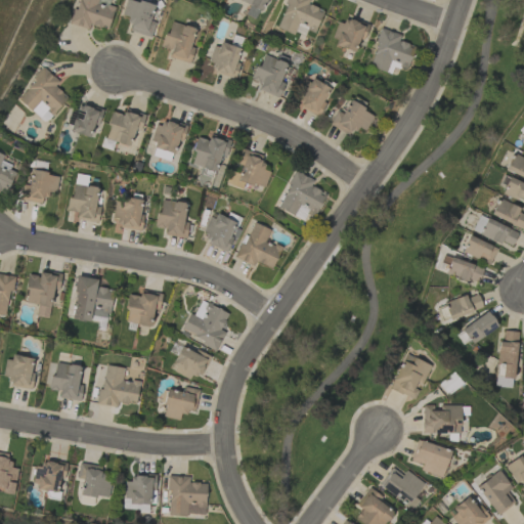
[(115,7),(107,5),(108,0),(77,0),(70,24),(88,30),(90,25),(106,30),(115,7)]
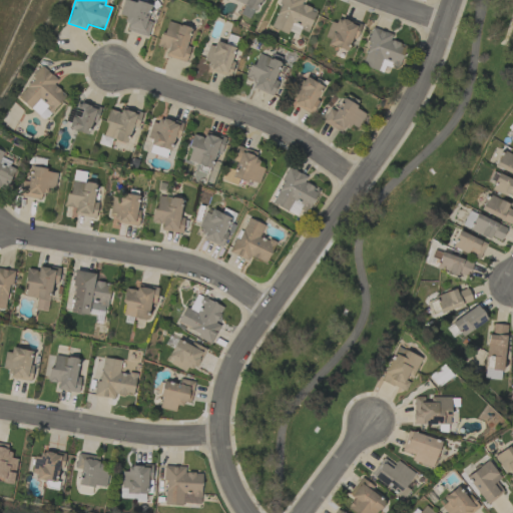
[(147,36),(151,22),(146,20),(150,6),(129,0),(122,0),(119,15),(127,17),(124,30),(147,36)]
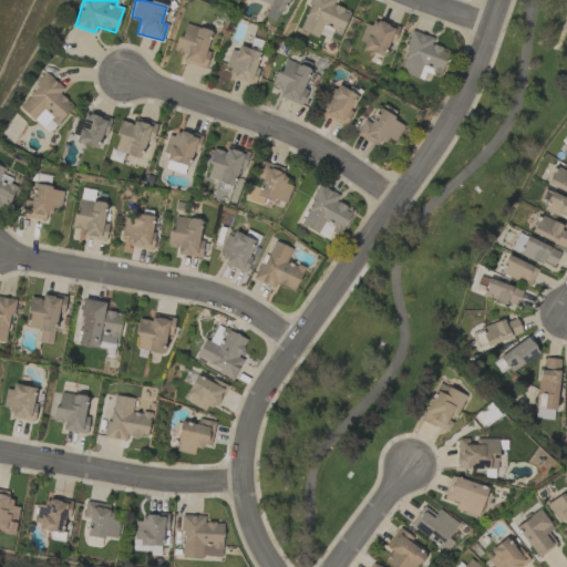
[(258,0),(270,6),(266,16),(277,21),(286,0),(258,0)]
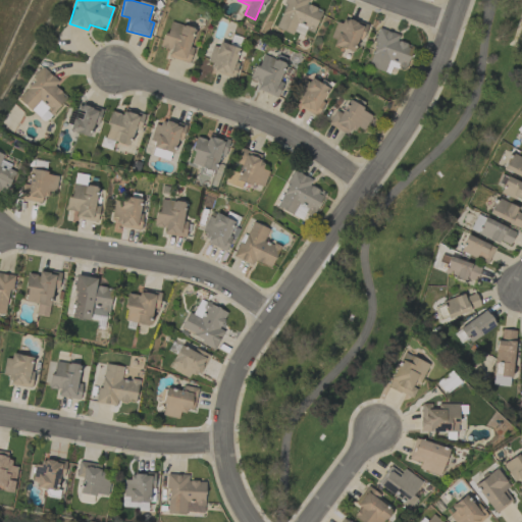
[(321,10),(306,4),(307,0),(285,0),(275,29),(293,35),(295,28),(312,34),(321,10)]
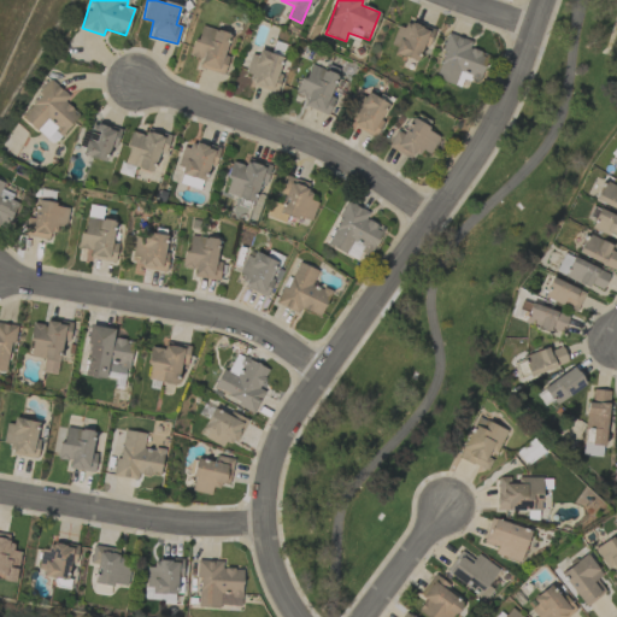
[(427,47),(433,33),(401,21),(389,52),(417,62),(423,46),(427,47)]
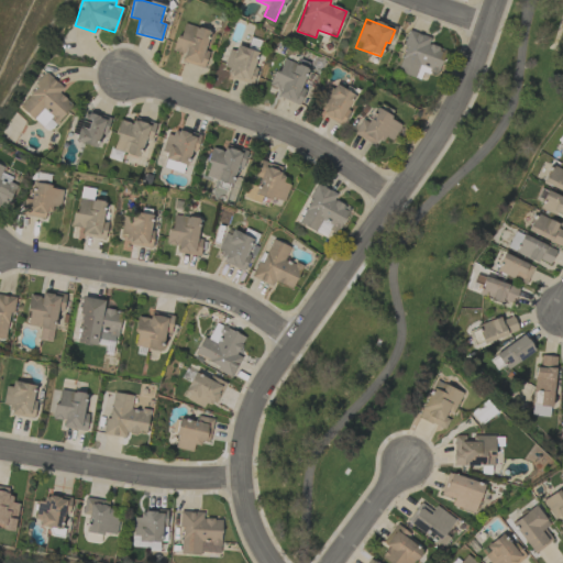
[(205,51),(209,30),(180,23),(174,52),(184,54),(181,63),(203,68),(208,52),(205,51)]
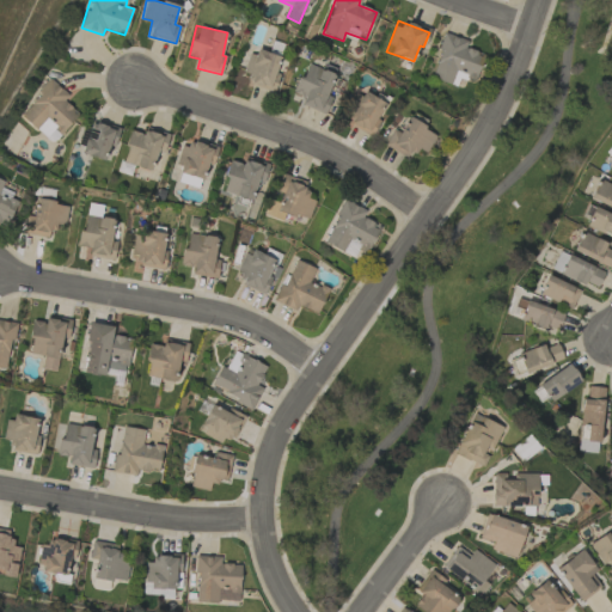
[(430,78),(457,86),(459,78),(475,83),(483,54),(465,48),(467,41),(445,34),(430,78)]
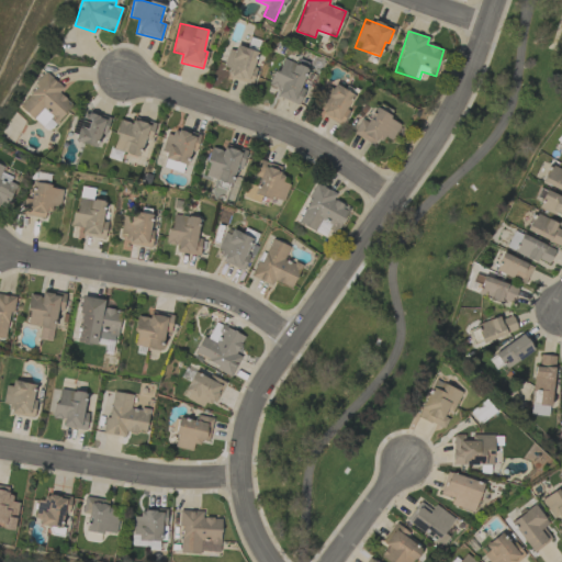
[(257,52),(232,44),(224,68),(229,69),(226,77),(250,86),(256,67),(253,66),(257,52)]
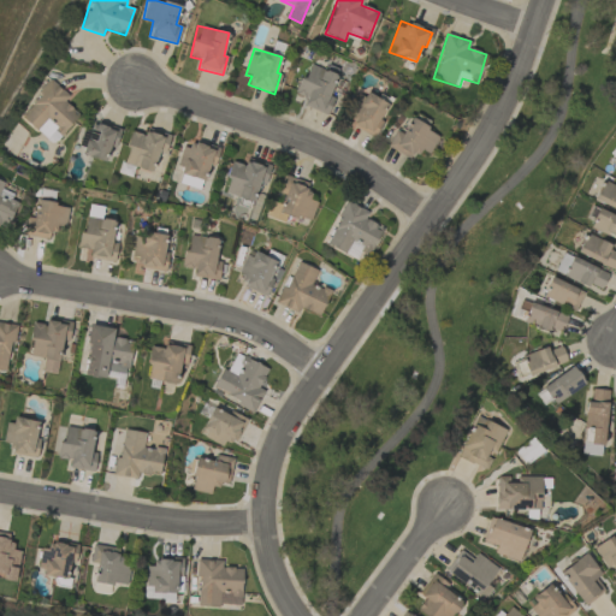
[(333,99),(329,96),(337,76),(308,64),(295,95),(304,99),(302,105),(326,116),(333,99)]
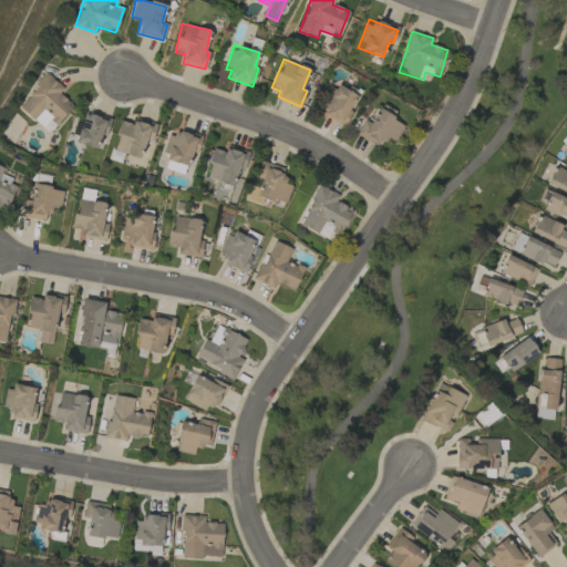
[(72,105),(59,94),(63,89),(47,74),(19,107),(49,133),(72,105)]
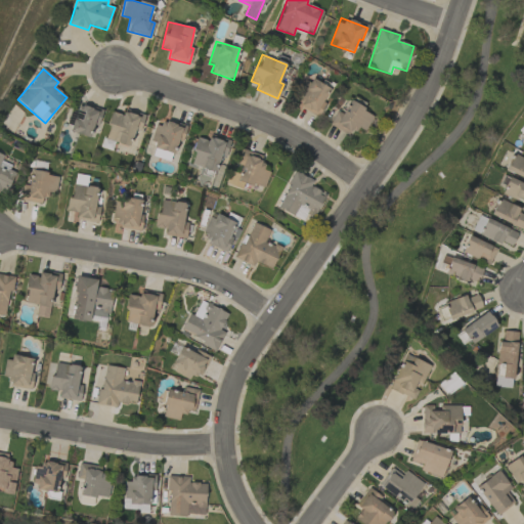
[(295,96),(301,99),(297,106),(317,117),(325,103),(322,101),(329,89),(306,77),(295,96)]
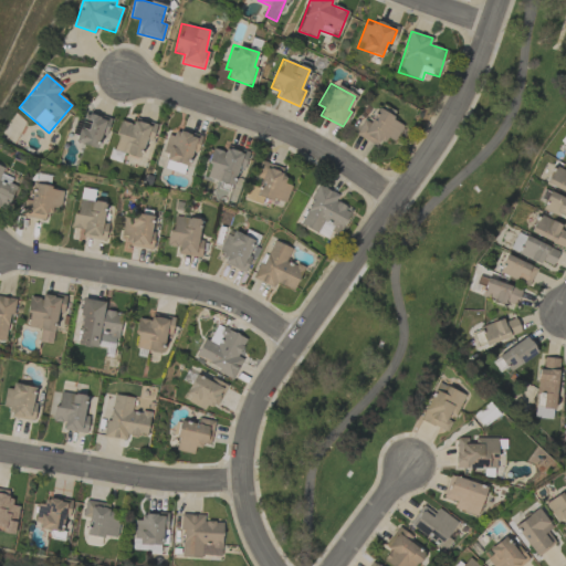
[(394,142),(402,123),(376,109),(369,123),(362,119),(355,135),(378,146),(383,136),(394,142)]
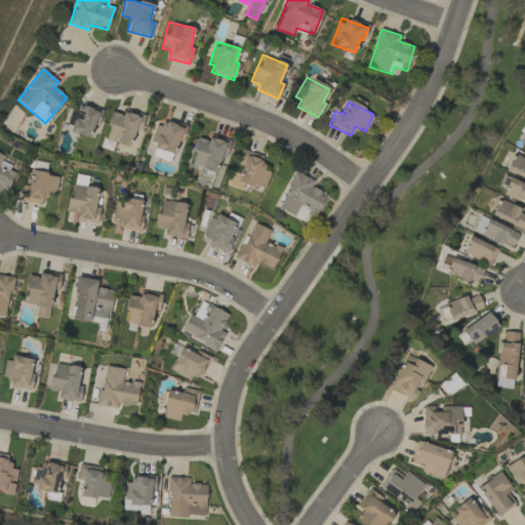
[(67,130),(89,137),(93,125),(97,126),(103,111),(76,103),(67,130)]
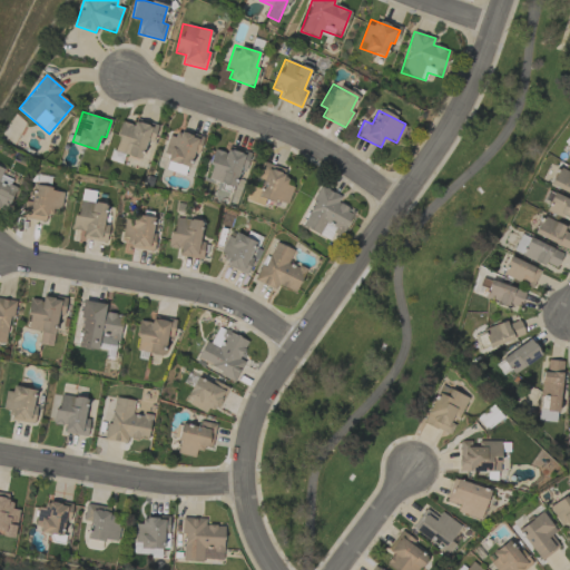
[(120,121),(114,151),(140,159),(146,140),(153,143),(156,125),(134,119),(133,125),(120,121)]
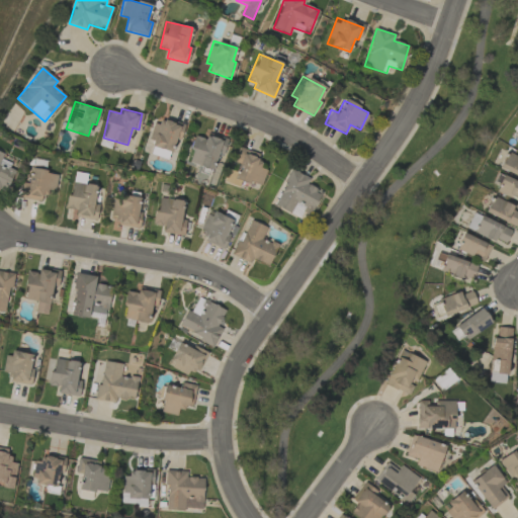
[(150,139),(153,140),(150,154),(170,160),(181,124),(157,117),(150,139)]
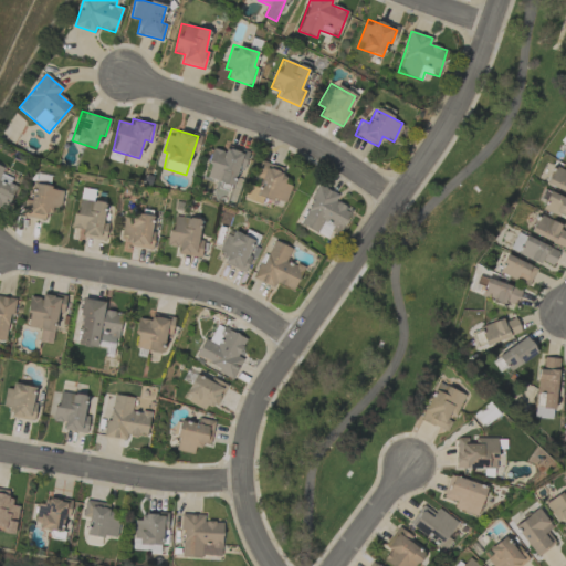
[(206,178),(232,186),(237,168),(243,169),(248,153),(226,146),(224,152),(211,148),(207,164),(210,164),(206,178)]
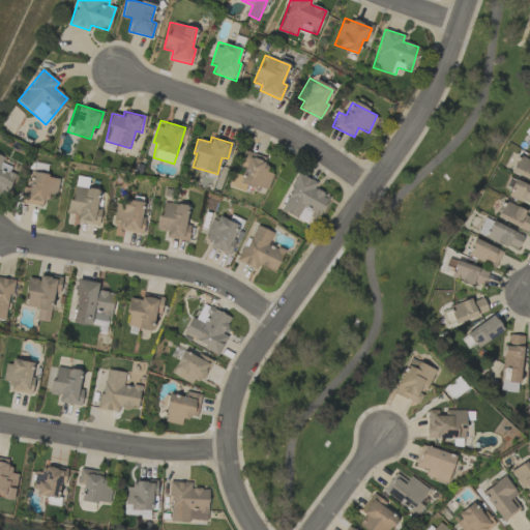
[(232,173),(229,187),(244,190),(246,185),(267,189),(271,173),(263,171),(267,156),(243,151),(238,174),(232,173)]
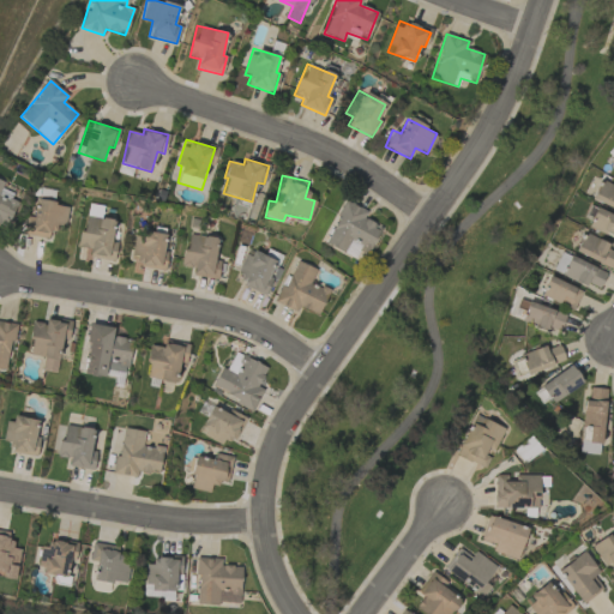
[(19,199),(0,191),(4,182),(0,180),(0,223),(6,227),(19,199)]
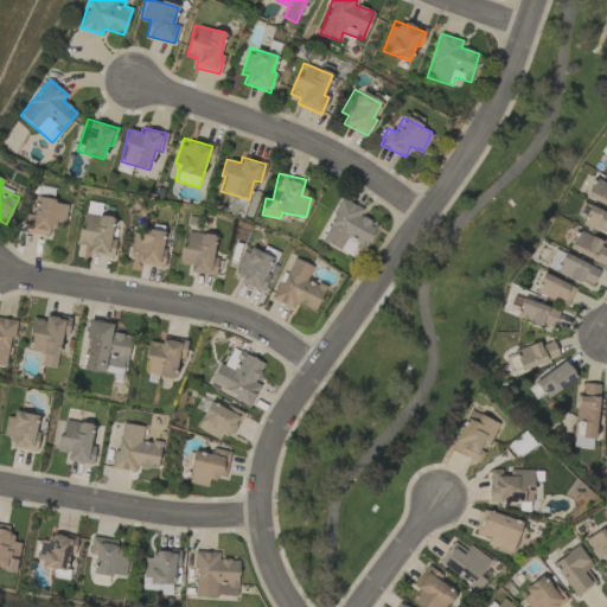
[(585,198),(606,208),(606,184),(593,178),(585,198)]
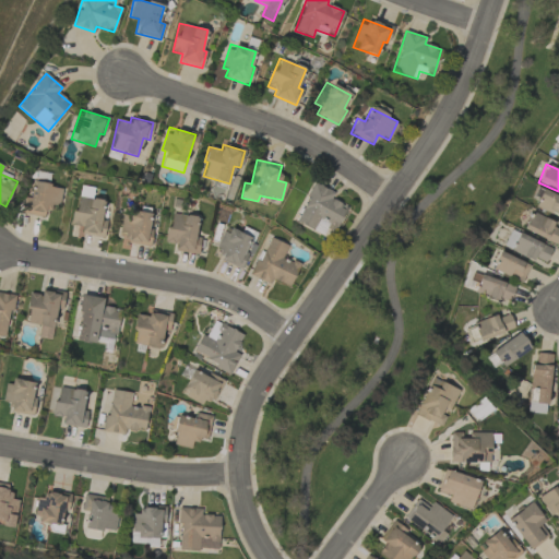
[(58,206),(62,188),(33,181),(30,198),(24,197),(21,213),(46,218),(48,204),(58,206)]
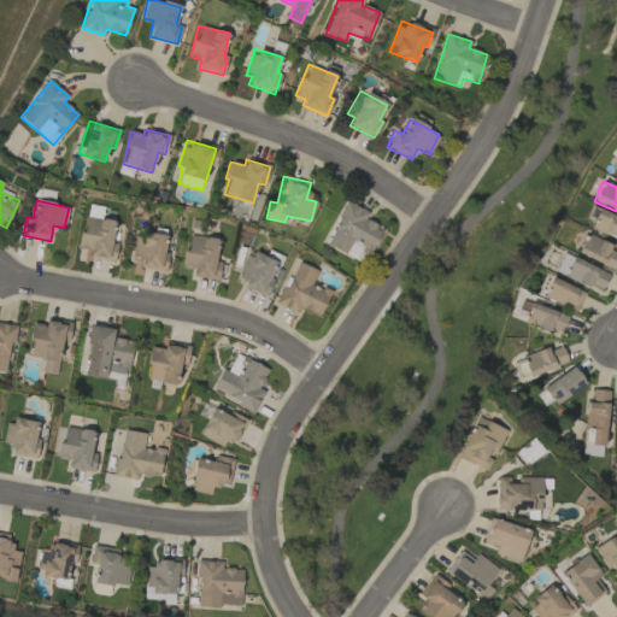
[(369,257),(383,229),(365,219),(369,212),(348,201),(325,244),(356,259),(359,252),(369,257)]
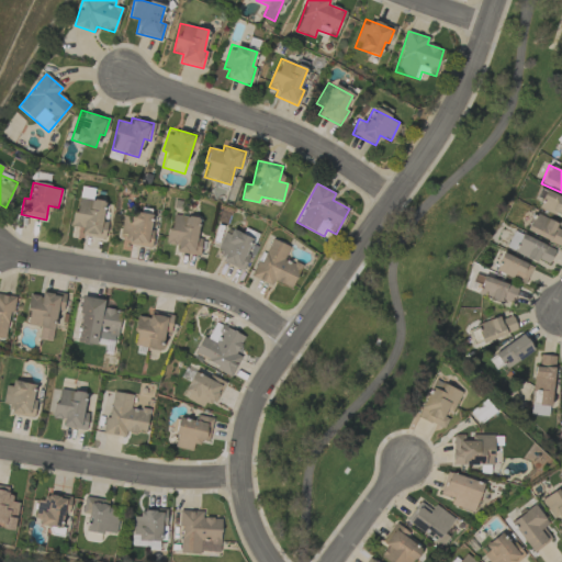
[(541,202),(538,208),(561,217),(561,198),(539,189),(535,200),(541,202)]
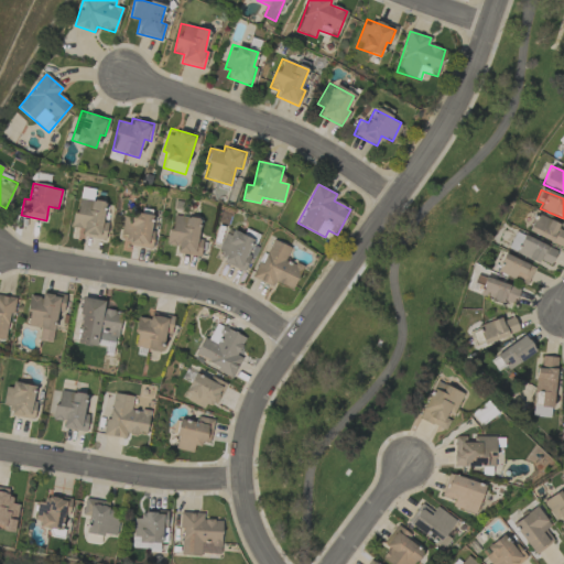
[(105,239),(107,223),(102,221),(105,203),(76,198),(72,227),(83,229),(82,236),(105,239)]
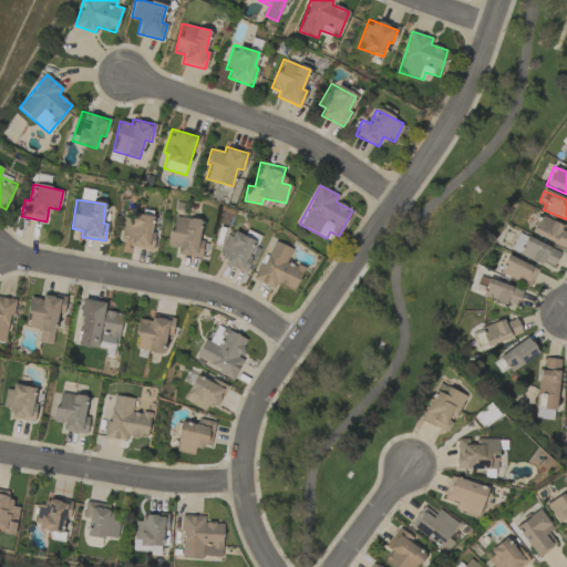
[(125,213),(119,243),(150,249),(155,218),(125,213)]
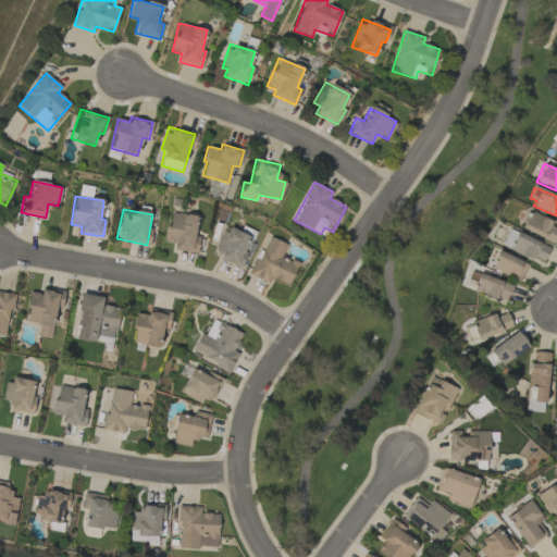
[(197,254),(199,236),(194,235),(197,217),(170,211),(164,242),(175,243),(174,250),(197,254)]
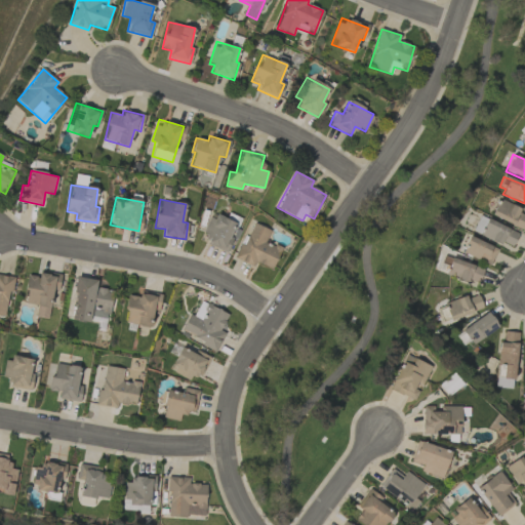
[(523,229),(524,223),(524,214),(519,213),(521,207),(498,199),(492,217),(523,229)]
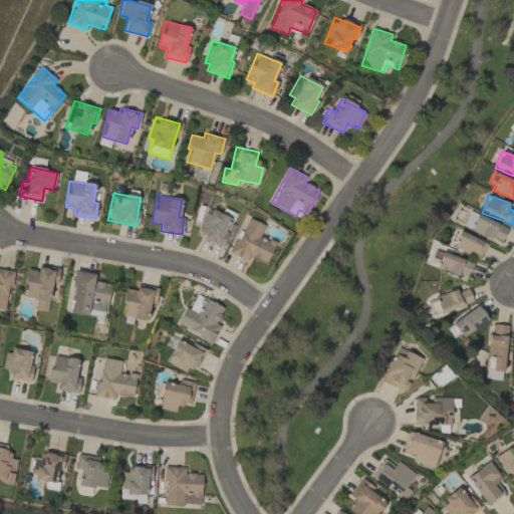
[(222,247),(228,233),(225,232),(231,218),(207,208),(198,229),(206,232),(203,239),(222,247)]
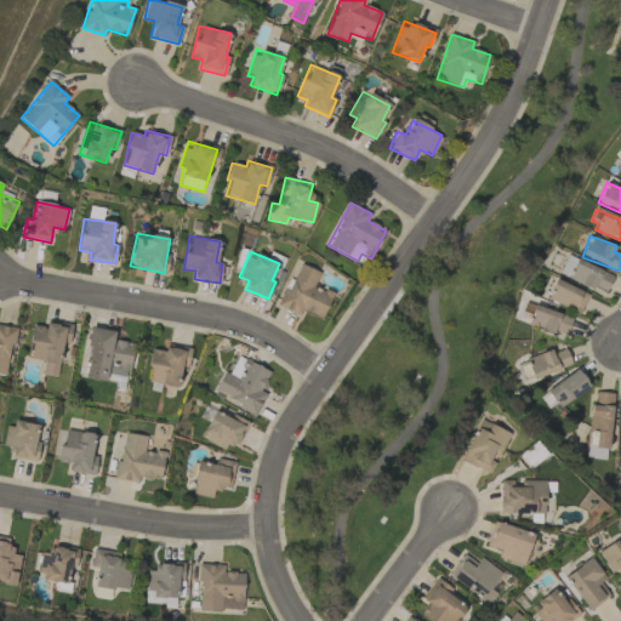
[(559,273),(568,277),(576,260),(568,255),(559,273)]
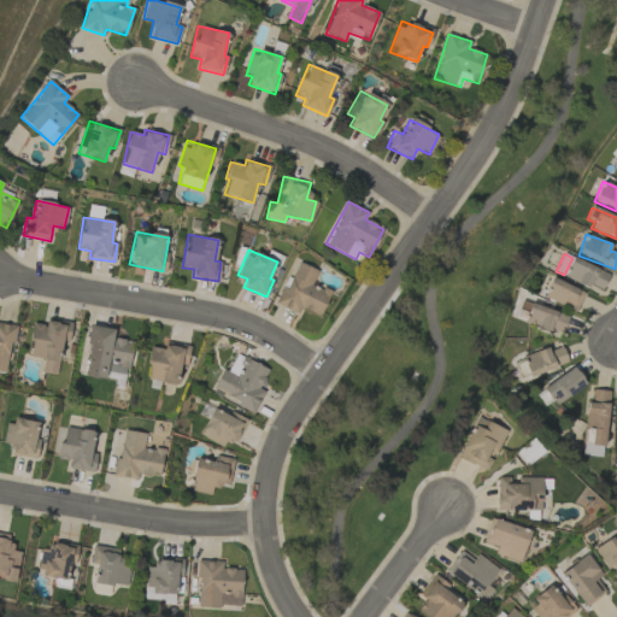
[(564,278),(589,288),(591,286),(603,291),(609,274),(573,258),(564,278)]
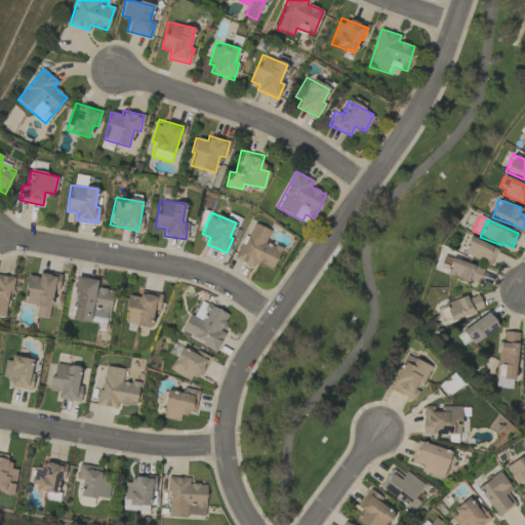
[(236,258),(253,267),(254,261),(272,270),(281,248),(266,241),(270,231),(251,223),(236,258)]
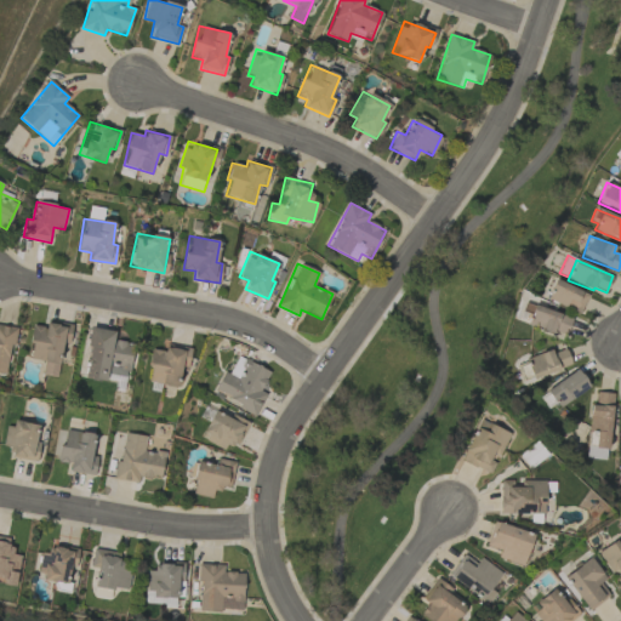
[(546,298),(580,314),(588,295),(556,279),(546,298)]
